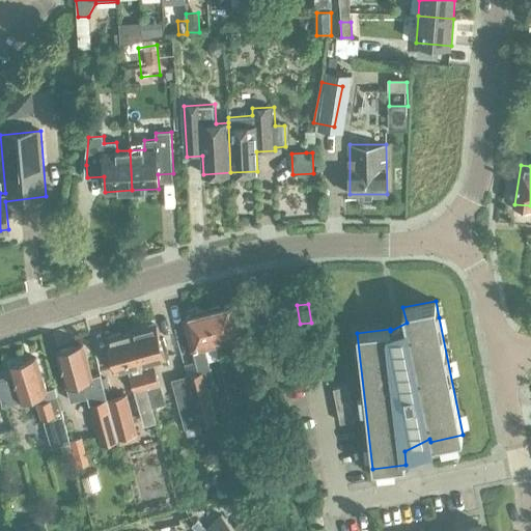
[(207,311),(216,343),(227,340),(230,361),(243,359),(241,337),(232,305),(221,308),(207,311)]
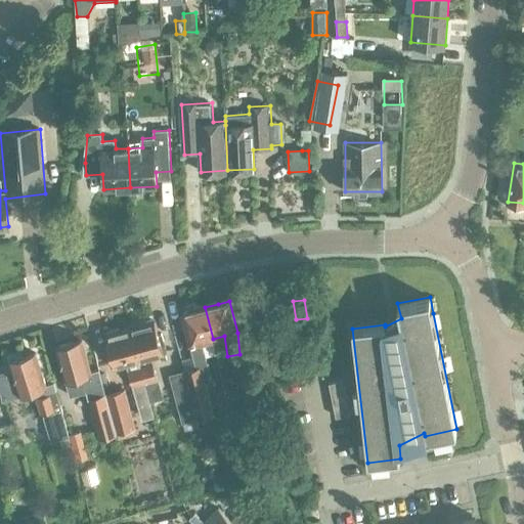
[(203,341),(213,339),(205,307),(193,309),(181,312),(189,345),(191,344),(198,368),(184,372),(192,400),(198,419),(215,415),(205,377),(212,376),(203,341)]
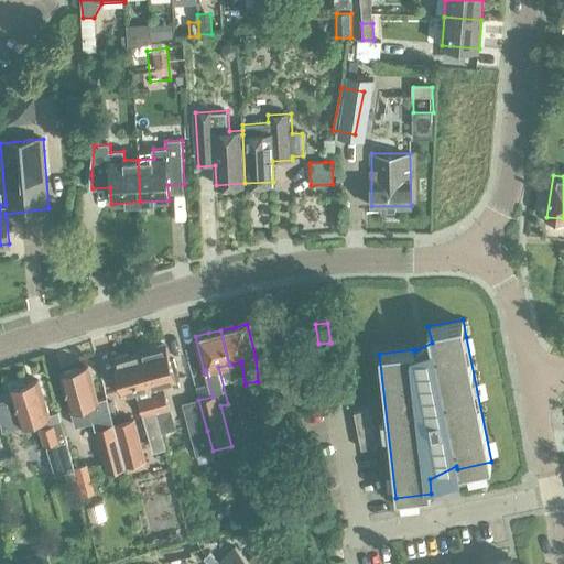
[(140,354),(148,386),(160,383),(179,378),(173,358),(171,359),(166,346),(163,347),(163,344),(151,347),(152,350),(140,354)]
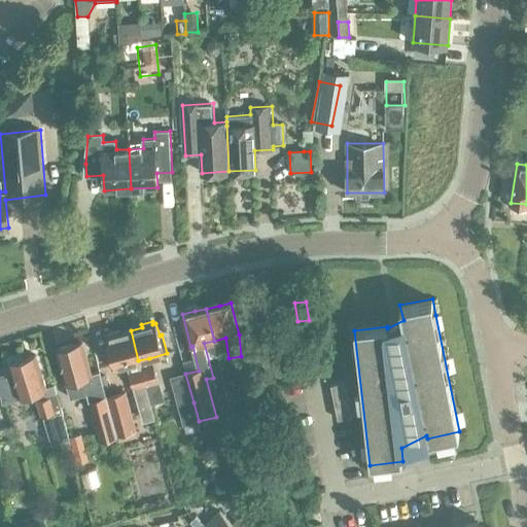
[(153,419),(145,387),(141,370),(138,360),(131,330),(120,334),(119,330),(108,334),(109,337),(106,337),(110,350),(108,350),(112,367),(127,363),(142,422),(153,419)]
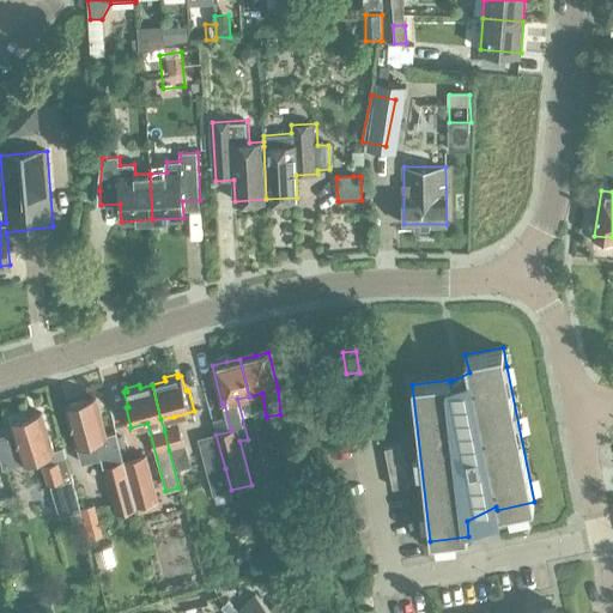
[(138,508),(125,462),(116,432),(107,435),(96,396),(66,405),(80,456),(99,450),(116,514),(138,508)]
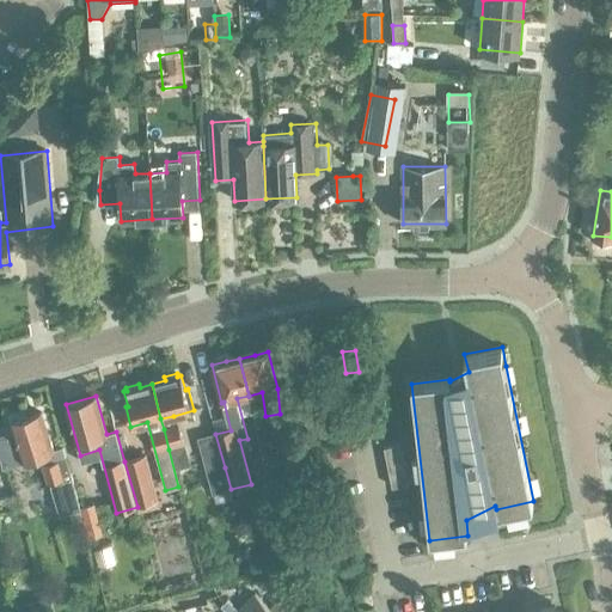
[(47,433),(41,412),(11,422),(23,459),(41,454),(50,484),(51,484),(73,477),(63,447),(54,450),(48,433),(47,433)]
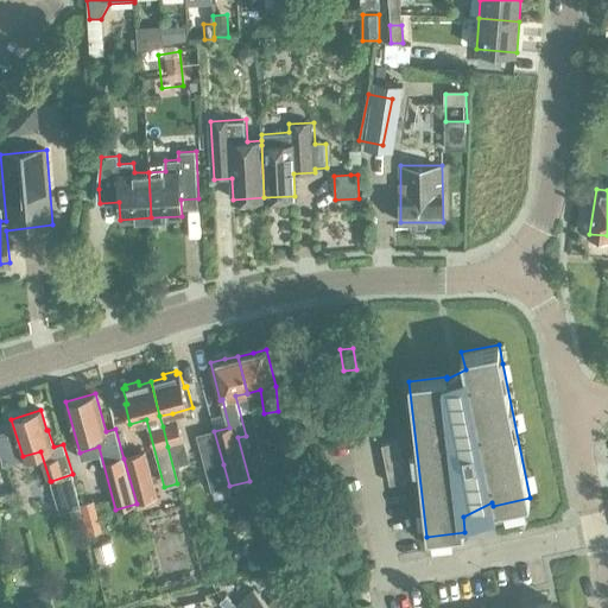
[(163,426),(168,447),(185,442),(181,422),(163,426)]
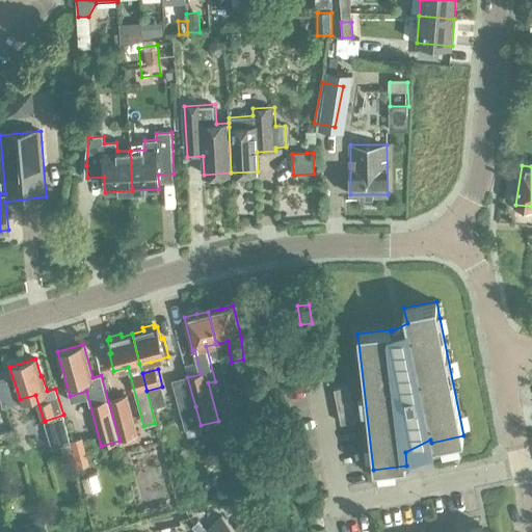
[(181,410),(195,406),(187,377),(173,381),(181,410)]
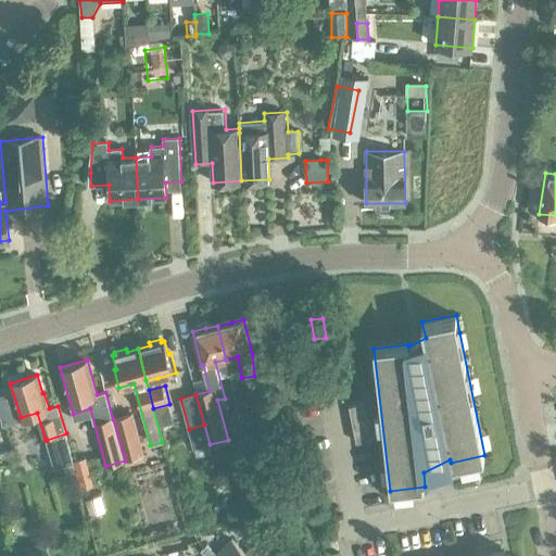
[(356,442),(373,439),(365,403),(349,406),(356,442)]
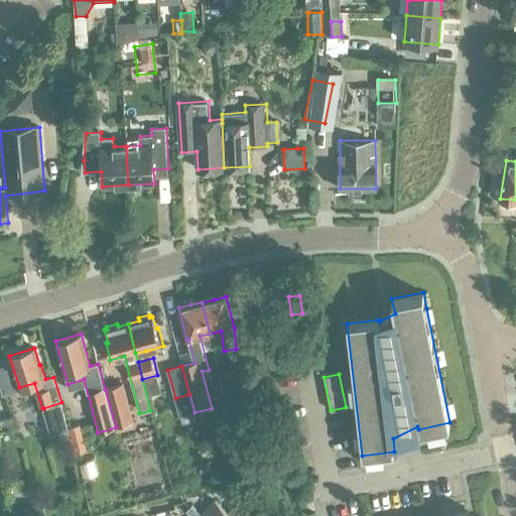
[(105,389),(116,427),(130,423),(119,385),(105,389)]
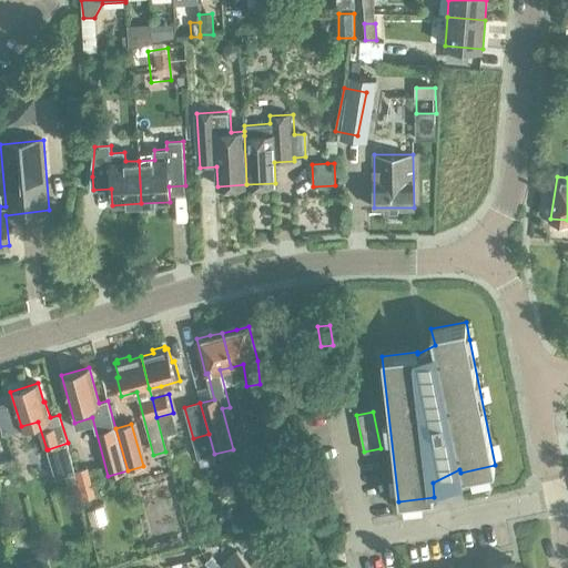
[(68,443),(48,449),(58,478),(75,473),(68,443)]
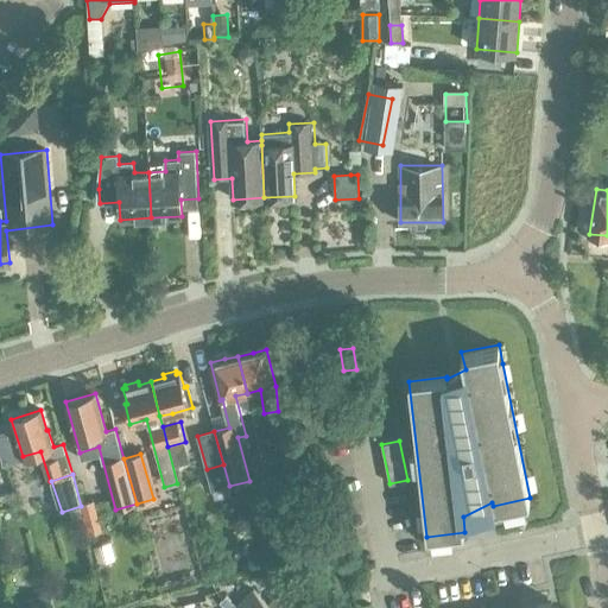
[(229,486),(213,491),(215,499),(230,494),(229,486)]
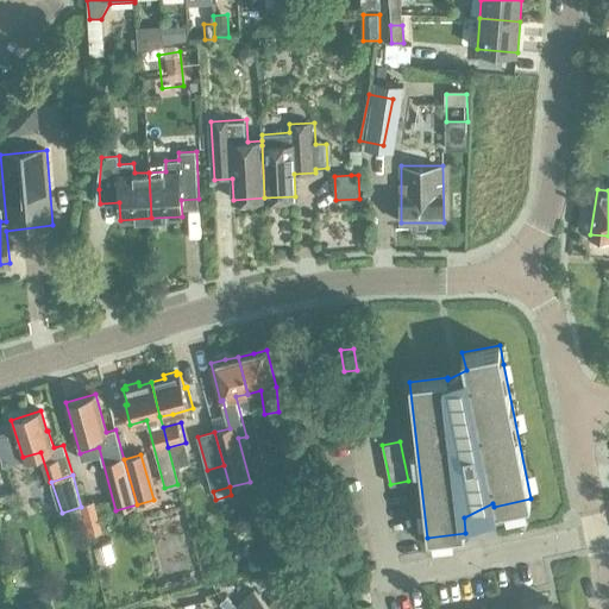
[(154,500),(137,504),(138,510),(155,506),(154,500)]
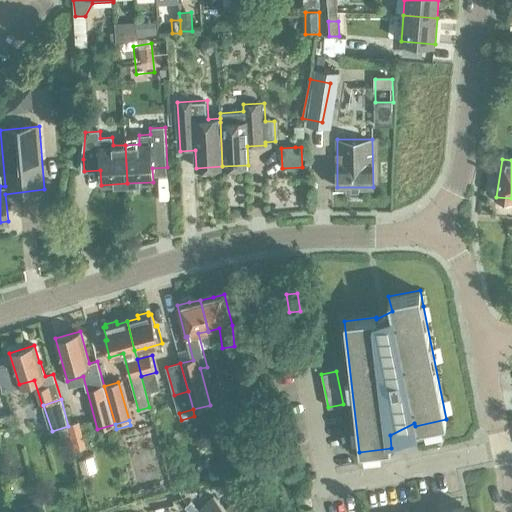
[(83,435),(71,438),(75,452),(87,449),(83,435)]
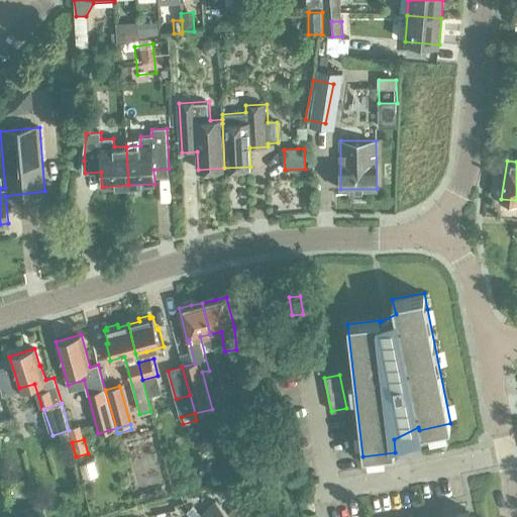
[(144,463),(164,456),(159,442),(139,449),(144,463)]
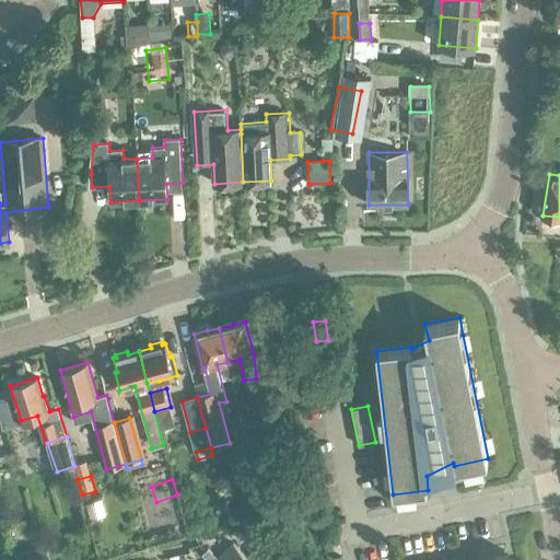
[(102,497),(85,500),(90,516),(106,512),(102,497)]
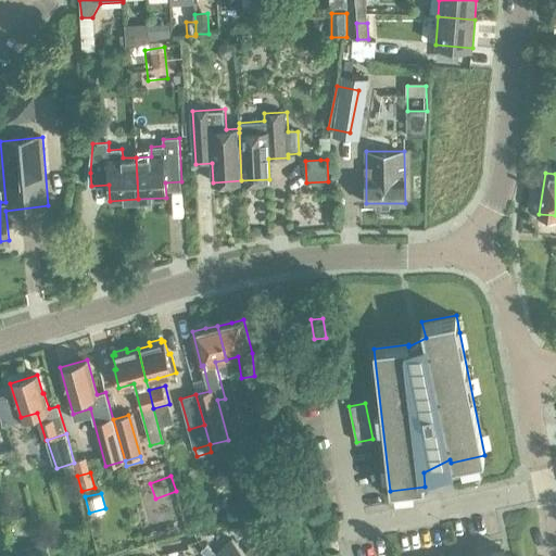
[(109,504),(112,517),(130,512),(127,500),(109,504)]
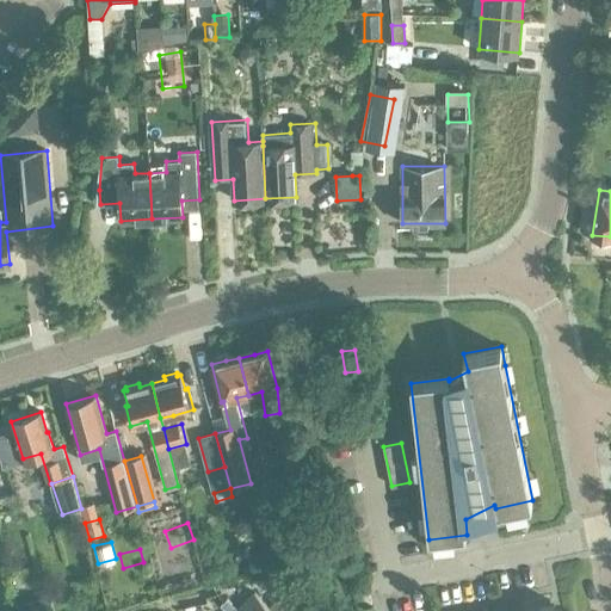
[(226,610),(272,610),(255,593),(238,610),(227,599),(221,605),(226,610)]
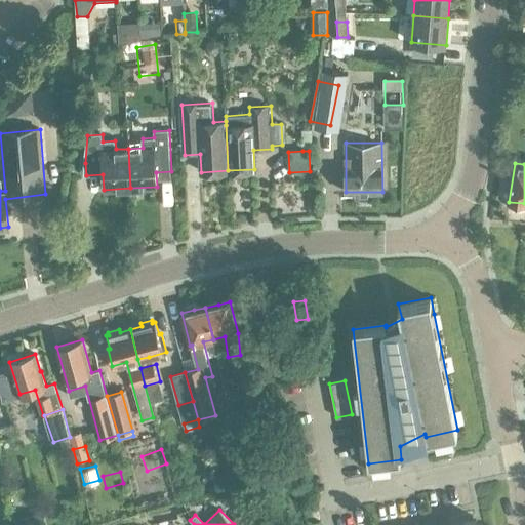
[(251,524),(241,514),(232,523),(234,524),(251,524)]
